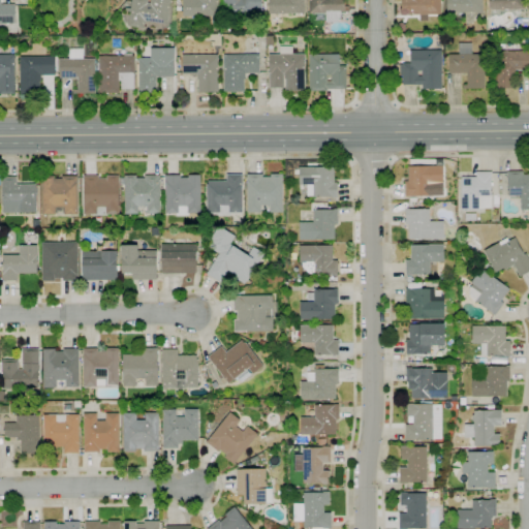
[(144,29),(127,26),(129,12),(125,12),(125,7),(130,8),(131,0),(148,0),(148,3),(150,3),(150,0),(169,0),(166,25),(145,21),(144,29)]
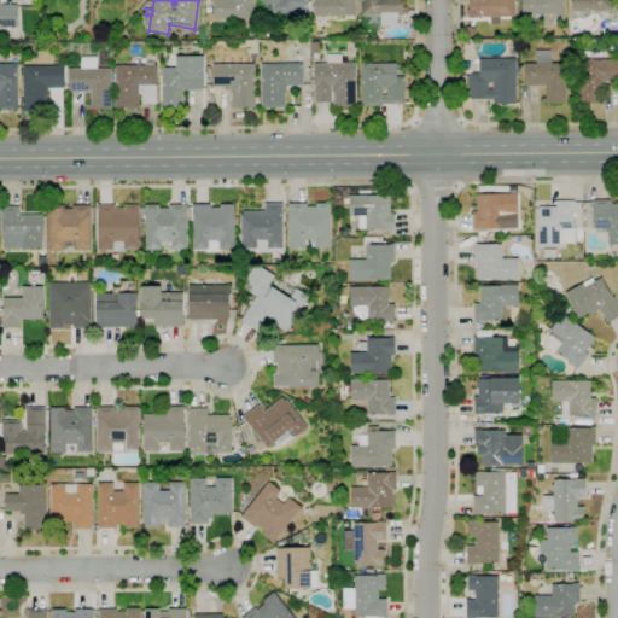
[(255,0),(255,19),(214,19),(214,0),(255,0)]
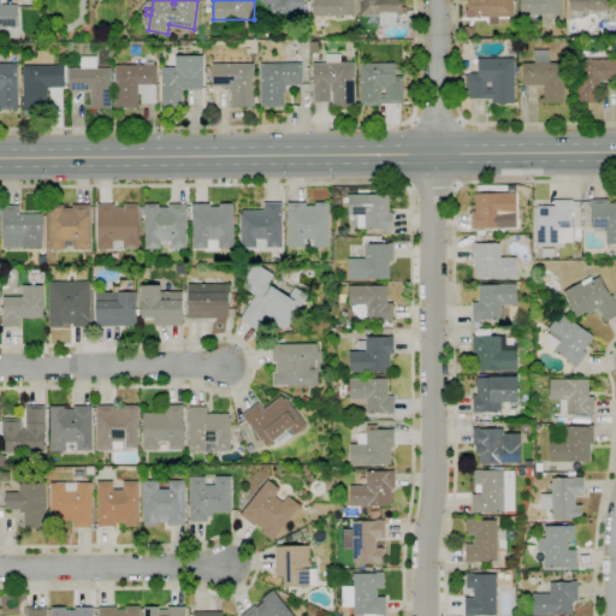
[(304,0),(304,21),(259,21),(259,0),(304,0)]
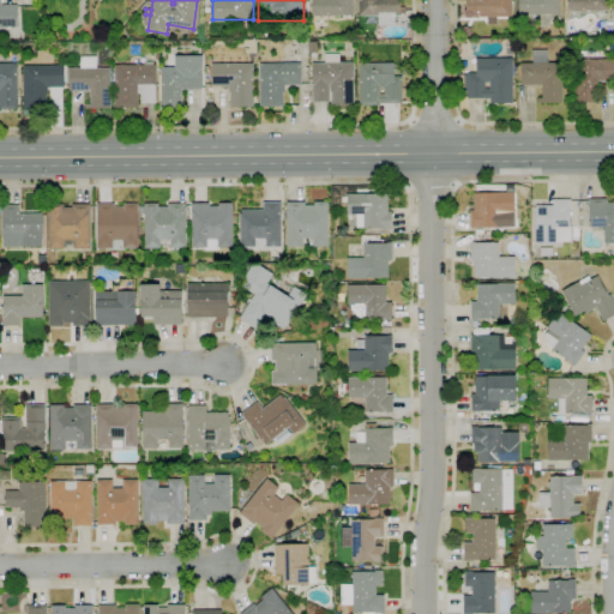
[(353,0),(353,16),(312,17),(311,4),(307,4),(307,0),(353,0)]
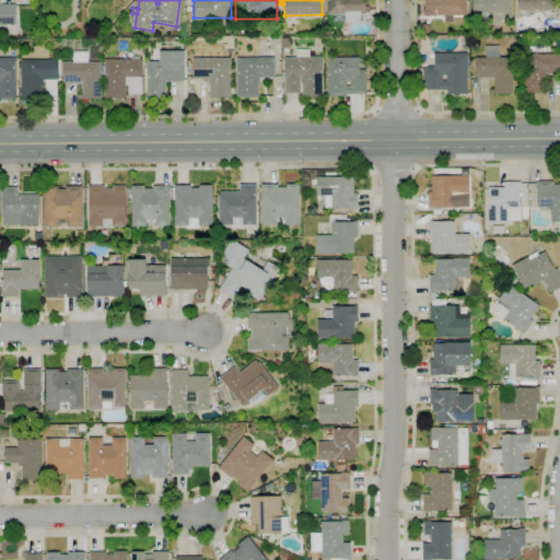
[(358,23),(345,23),(345,14),(326,14),(326,0),(364,0),(364,7),(370,7),(370,12),(364,12),(364,14),(361,14),(361,19),(358,23)]
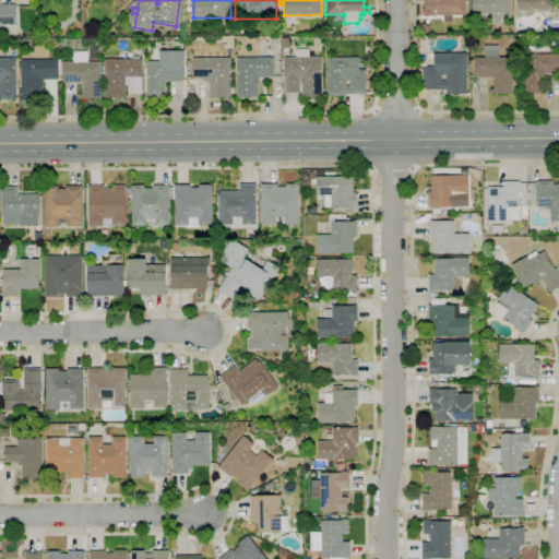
[(428,16),(425,16),(423,14),(423,10),(424,9),(424,0),(465,0),(466,15),(429,15),(428,16)]
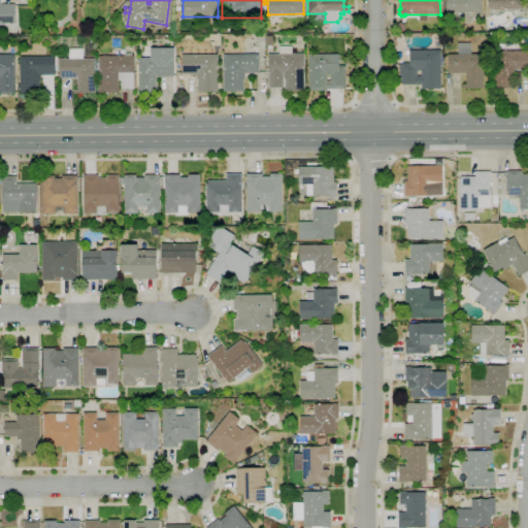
[(446,12),(446,0),(481,0),(482,12),(446,12)]
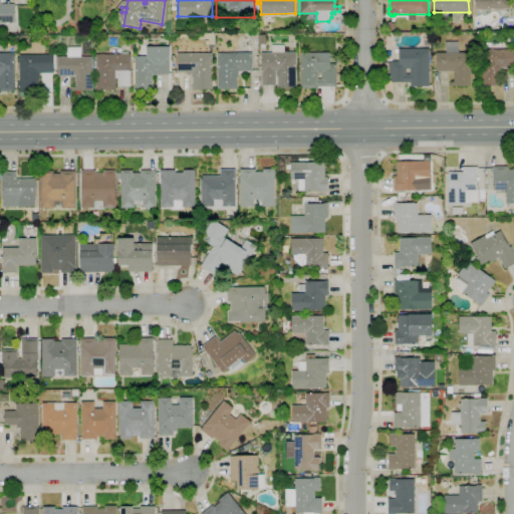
[(475,9),(475,0),(509,0),(509,9),(475,9)]
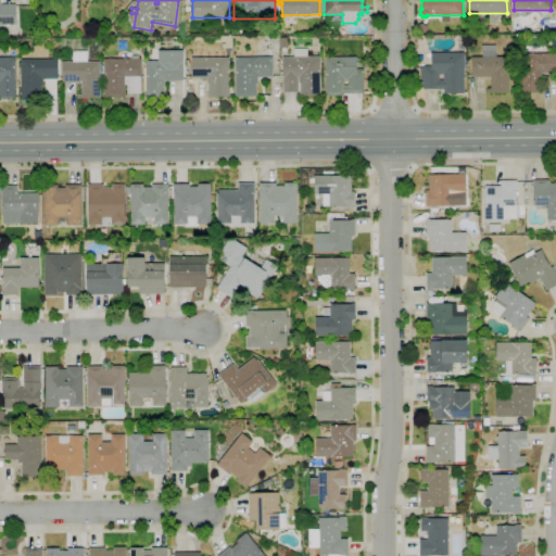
[(0,25),(0,4),(15,4),(15,25),(0,25)]
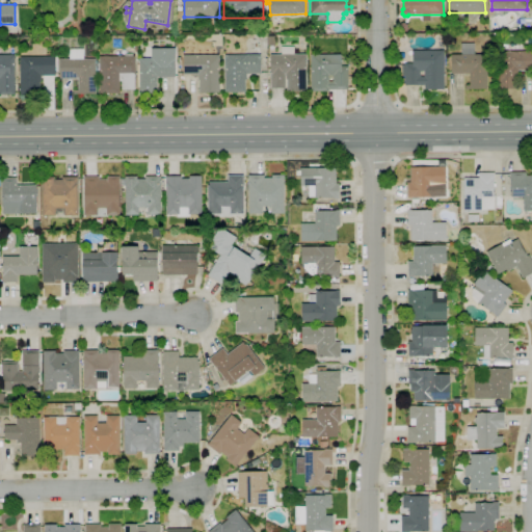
[(403,33),(398,30),(398,25),(403,23),(407,25),(407,30),(403,33)]
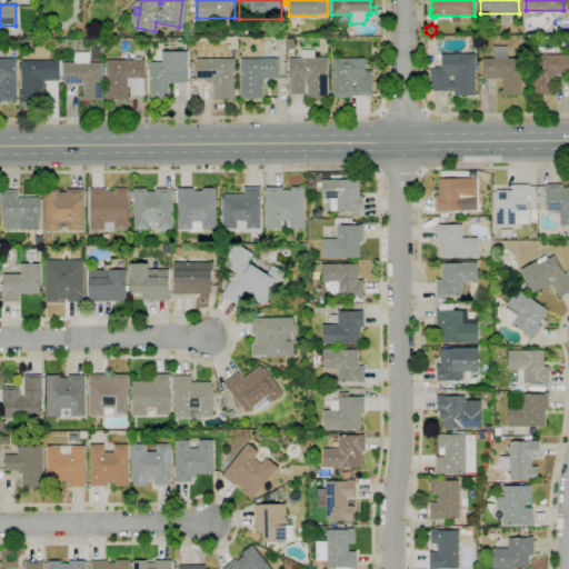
[(263,52),(263,35),(271,35),(271,40),(286,40),(286,55),(271,55),(271,52),(263,52)]
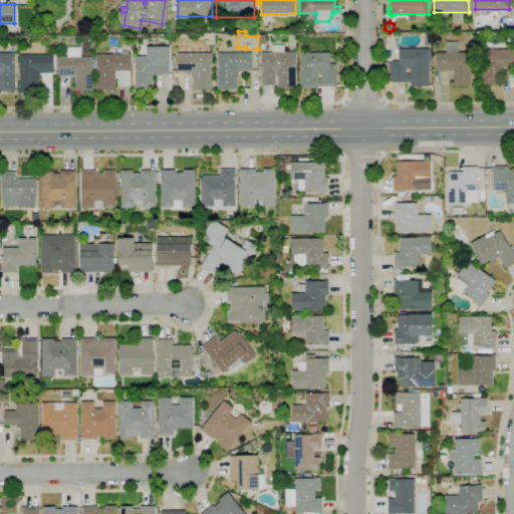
[(266,44),(258,44),(259,35),(266,35),(266,37),(267,37),(267,43),(266,43),(266,44)]
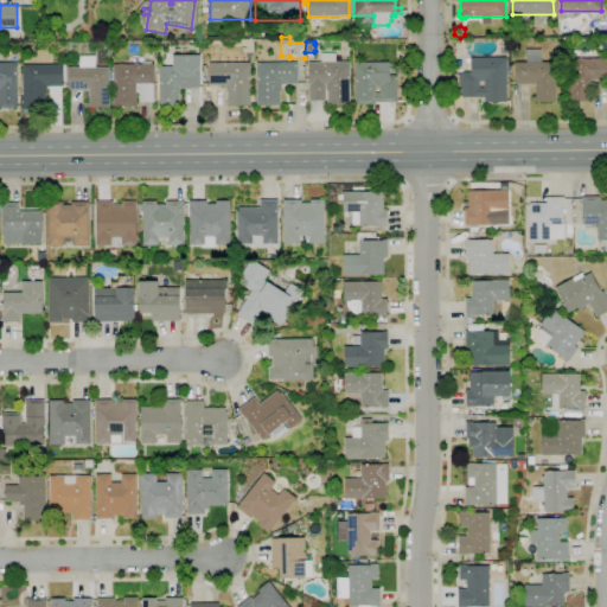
[(23,108),(23,65),(24,65),(24,56),(37,56),(37,49),(51,49),(51,65),(63,65),(63,87),(46,87),(46,94),(45,94),(45,108),(23,108)]
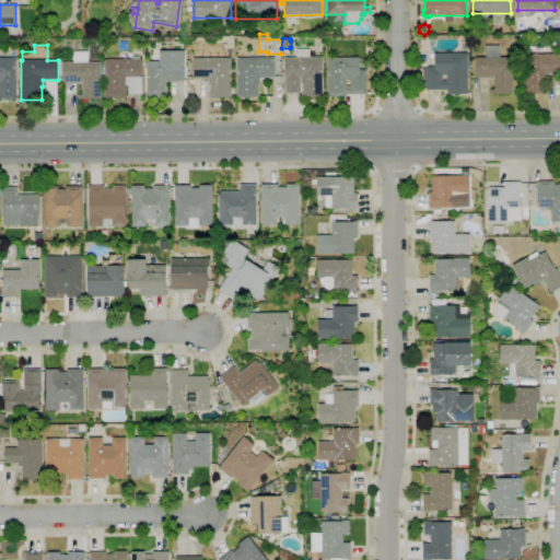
[(489,94),(489,90),(494,90),(493,78),(475,78),(475,58),(486,58),(485,47),(499,46),(500,57),(512,57),(513,94),(489,94)]
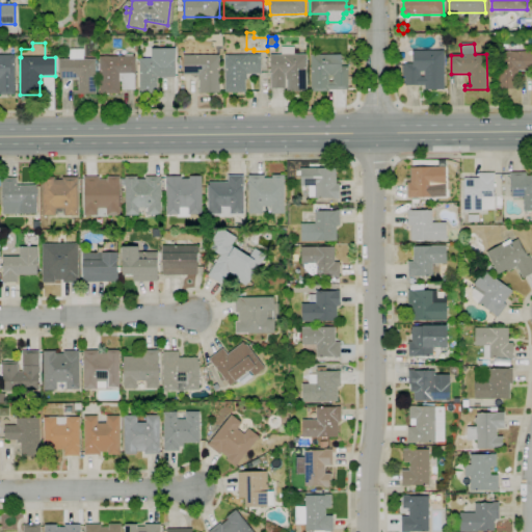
[(287,92),(287,79),(286,79),(286,74),(285,74),(285,76),(285,88),(270,88),(270,55),(282,55),(282,47),(294,47),(294,54),(306,54),(307,92),(287,92)]
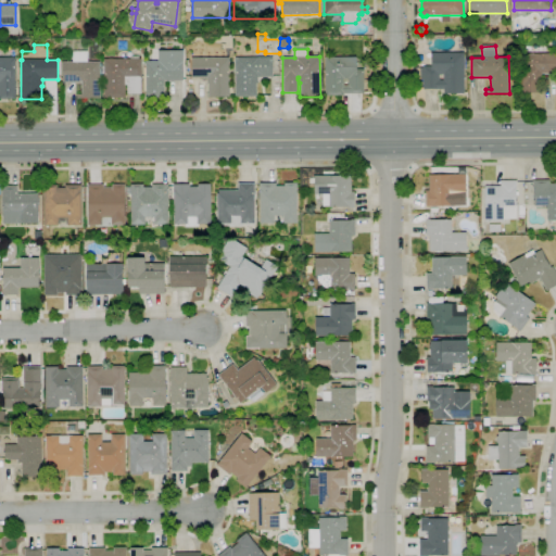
[(100,99),(76,98),(76,93),(81,93),(81,81),(62,81),(62,62),(72,62),(72,51),(87,51),(87,62),(99,62),(99,66),(101,66),(101,75),(100,75),(100,99)]
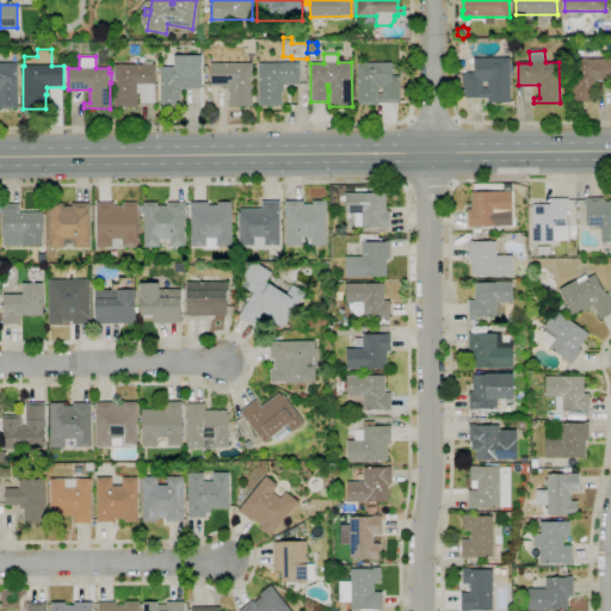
[(180,109),(160,109),(160,103),(160,68),(173,68),(173,56),(201,56),(202,67),(201,67),(201,74),(203,74),(203,81),(201,81),(201,90),(180,90),(180,109)]
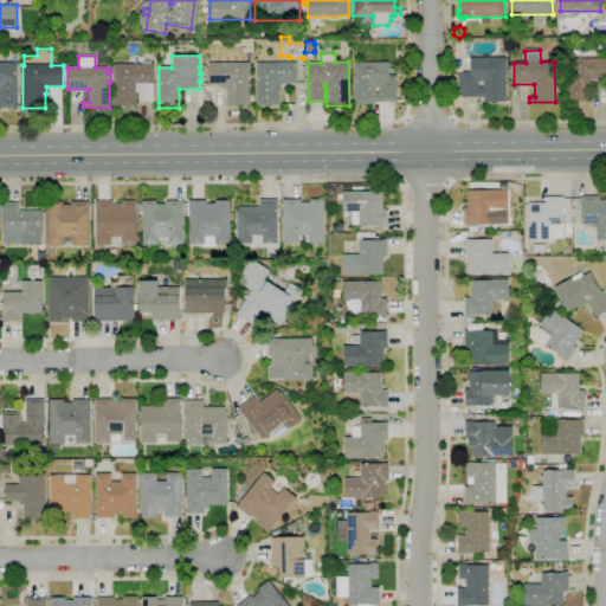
[(505,102),(483,102),(483,97),(461,97),(461,72),(470,72),(470,57),(505,57),(505,102)]
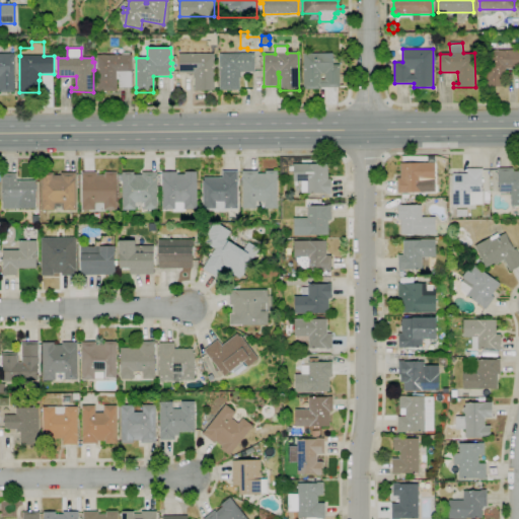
[(505,87),(484,87),(484,50),(518,50),(518,69),(505,69),(505,87)]
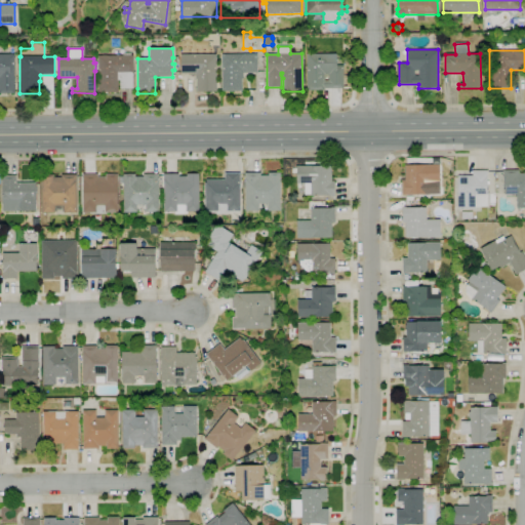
[(107,93),(102,93),(102,92),(98,92),(98,55),(122,55),(122,53),(130,52),(130,55),(133,55),(133,74),(132,74),(132,88),(120,88),(120,80),(118,80),(118,92),(107,92),(107,93)]
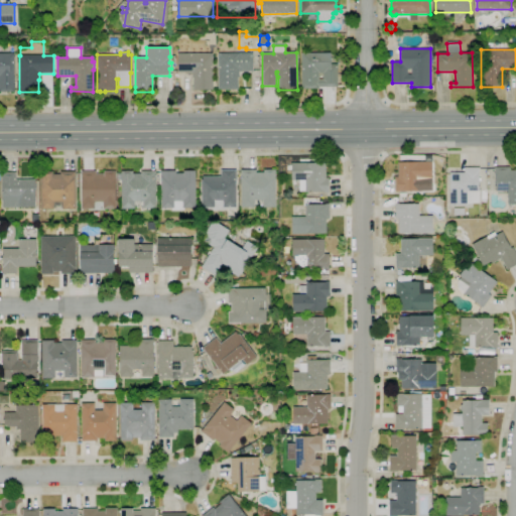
[(318,89),(301,89),(301,53),(330,52),(330,65),(338,65),(338,87),(318,87),(318,89)]
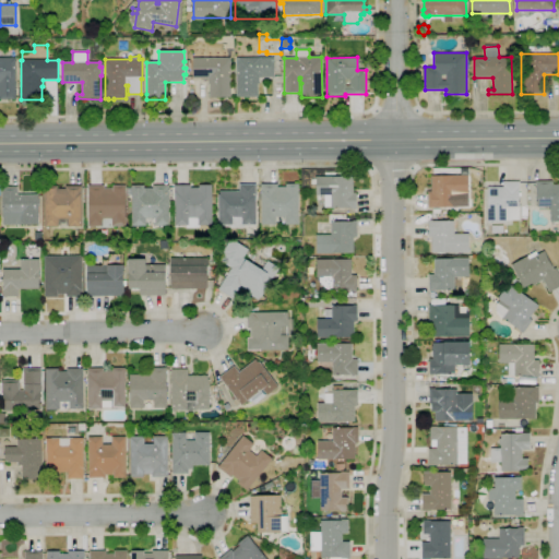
[(0,99),(0,58),(15,58),(15,99),(0,99)]
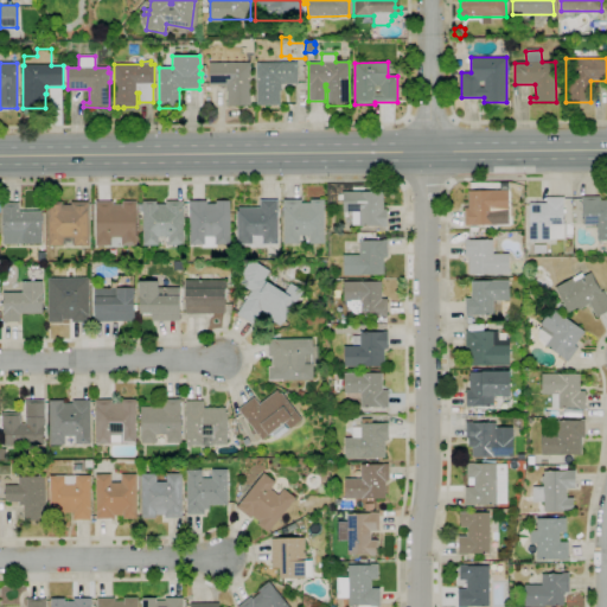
[(250,106),(227,107),(227,106),(225,106),(225,101),(227,101),(227,91),(225,91),(225,88),(225,84),(209,85),(209,63),(250,63),(250,106)]
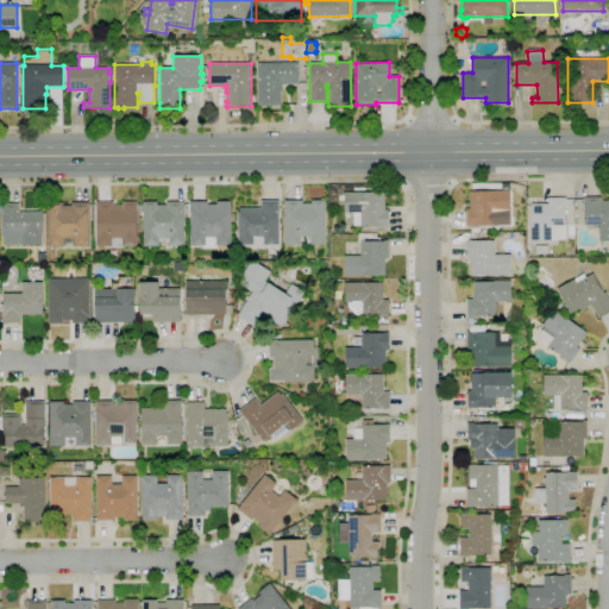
[(299,63),(299,85),(282,85),(282,92),(280,92),(281,106),(257,106),(257,63),(299,63)]
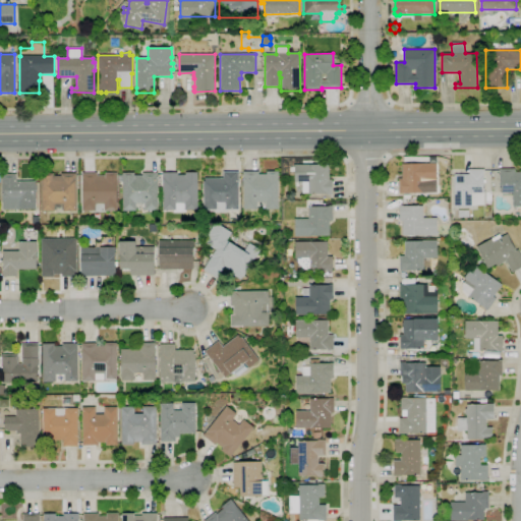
[(399,193),(399,178),(397,179),(397,171),(401,171),(401,164),(421,164),(421,163),(437,163),(437,181),(436,181),(436,193),(399,193)]
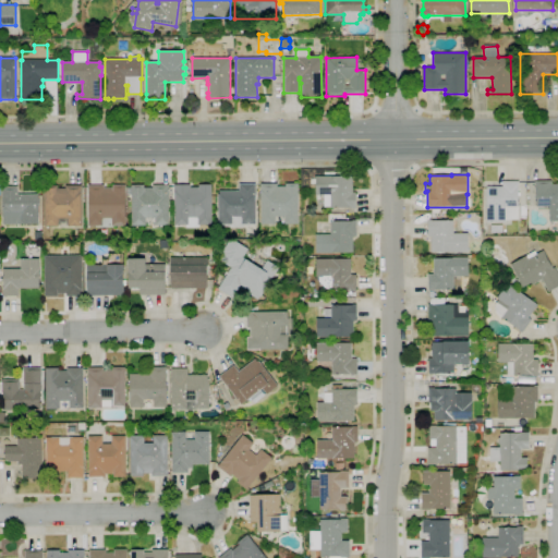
[(350,208),(350,207),(330,208),(330,207),(324,207),(324,195),(315,195),(315,177),(330,177),(352,177),(352,193),(355,193),(355,208),(350,208)]
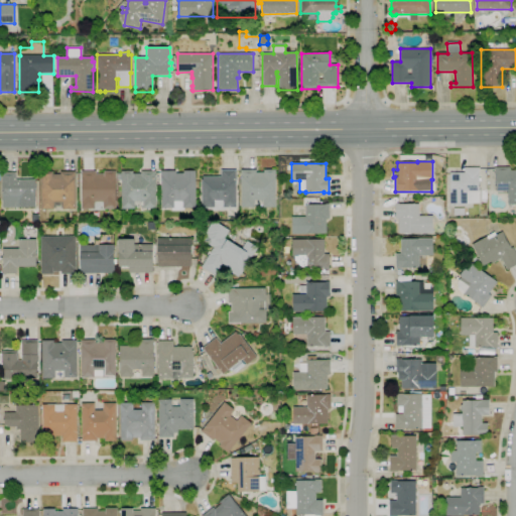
[(467,206),(449,206),(449,173),(464,173),(464,167),(479,167),(479,169),(479,190),(479,204),(467,204),(467,206)]
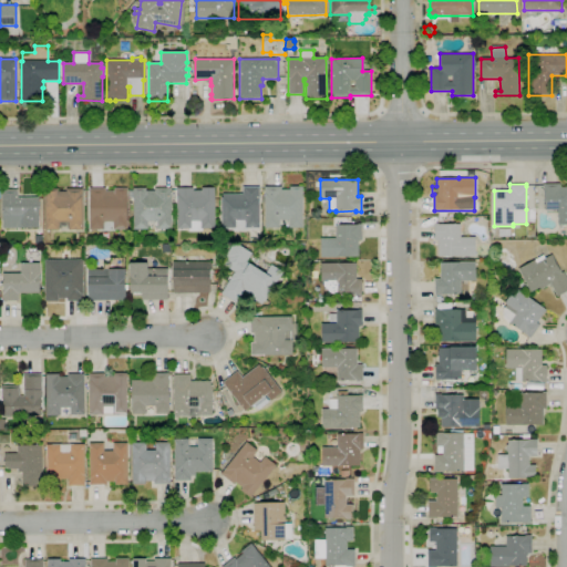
[(566,225),(558,225),(557,209),(545,209),(544,189),(544,184),(560,184),(560,187),(566,187),(566,225)]
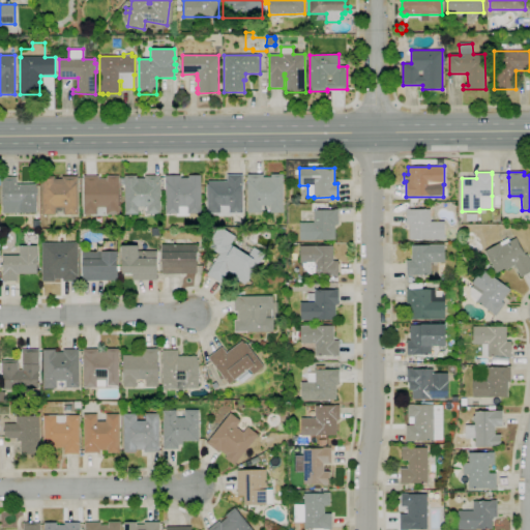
[(283,213),(270,213),(270,206),(261,206),(261,213),(247,213),(247,175),(263,174),(263,177),(271,177),(271,174),(283,174),(283,213)]
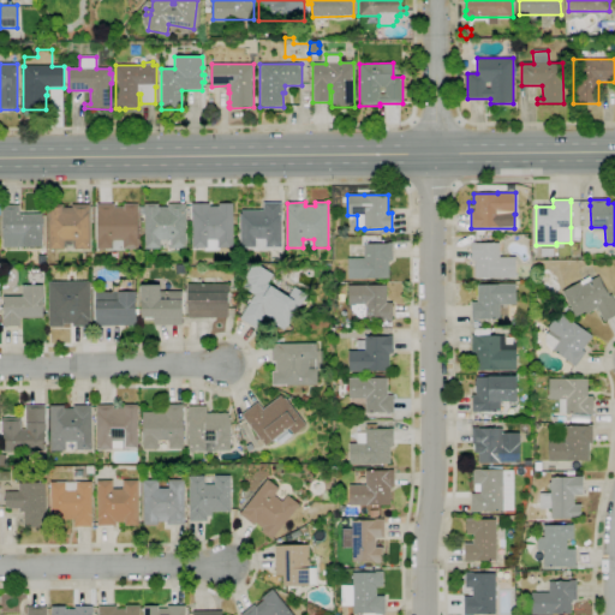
[(219,251),(204,251),(204,249),(192,249),(191,204),(209,204),(209,207),(219,207),(219,203),(233,203),(233,248),(219,249),(219,251)]
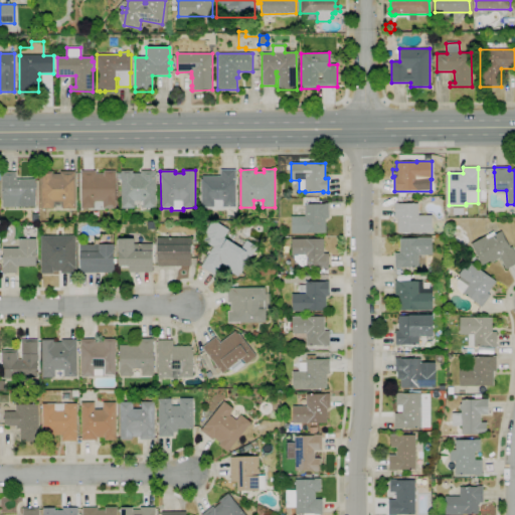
[(224,211),(212,211),(212,207),(201,207),(201,179),(202,179),(202,176),(220,176),(220,170),(235,170),(235,207),(224,207),(224,211)]
